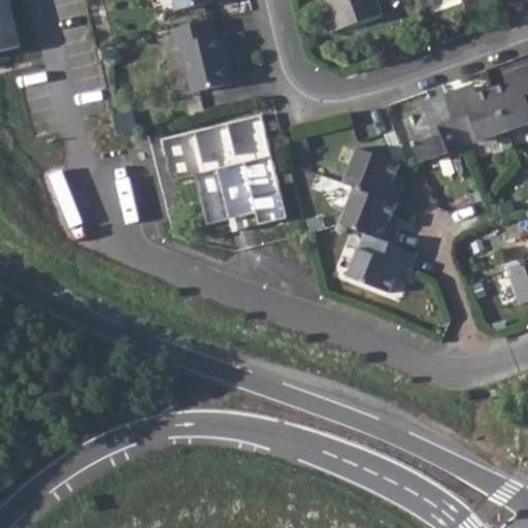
[(0,0),(0,51),(19,46),(6,0),(0,0)]
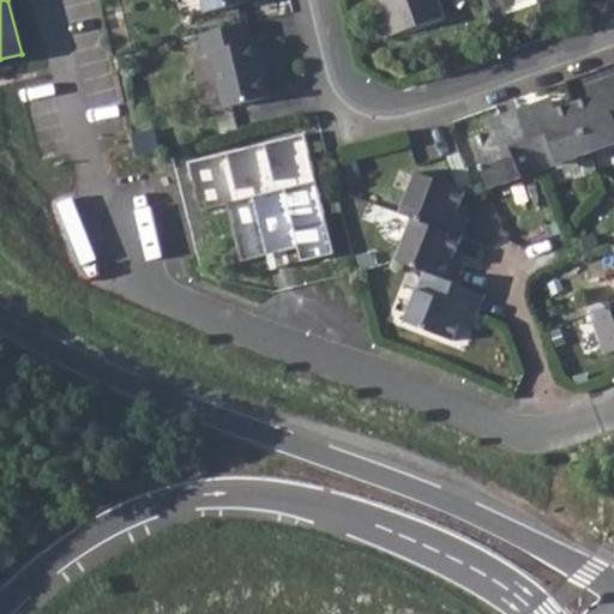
[(250,0),(199,0),(203,13),(251,2),(250,0)]
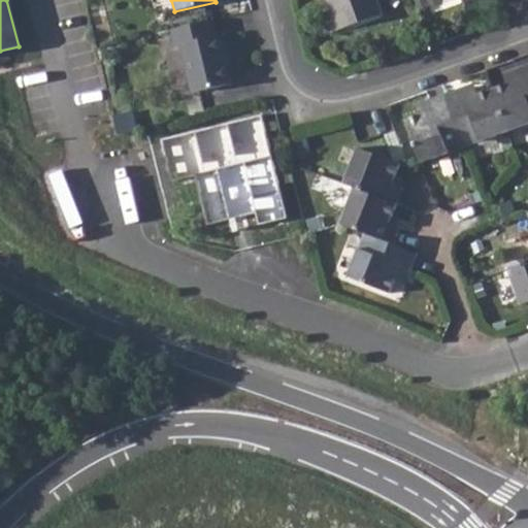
[(331,0),(335,8),(327,11),(334,32),(383,13),(377,0),(331,0)]
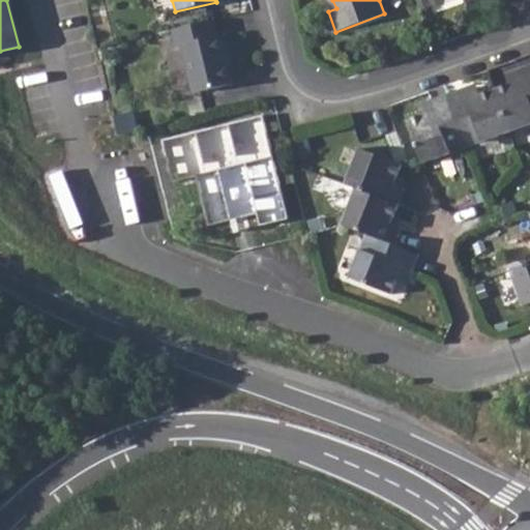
[(213,21),(172,31),(177,48),(182,47),(194,94),(236,83),(225,35),(217,37),(213,21)]
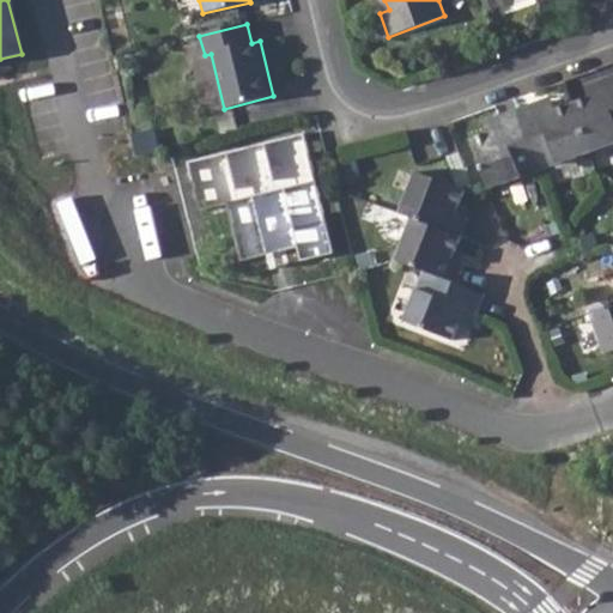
[(588,98),(571,104),(590,155),(612,145),(612,74),(598,80),(602,92),(588,98)]
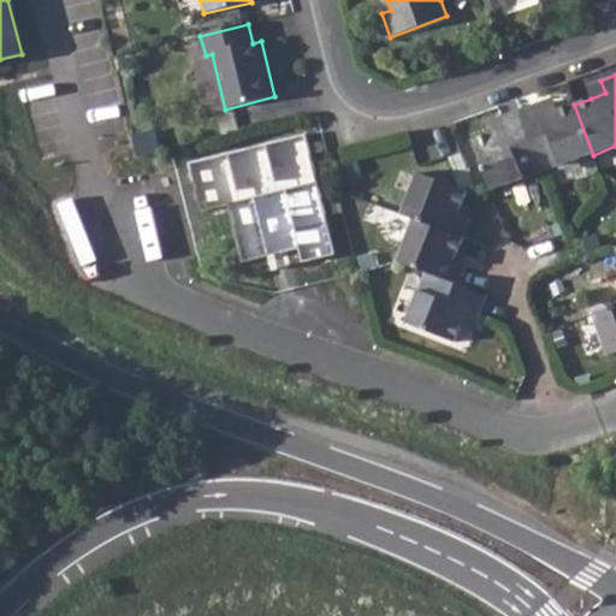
[(600,81),(586,86),(591,99),(605,93),(600,81)]
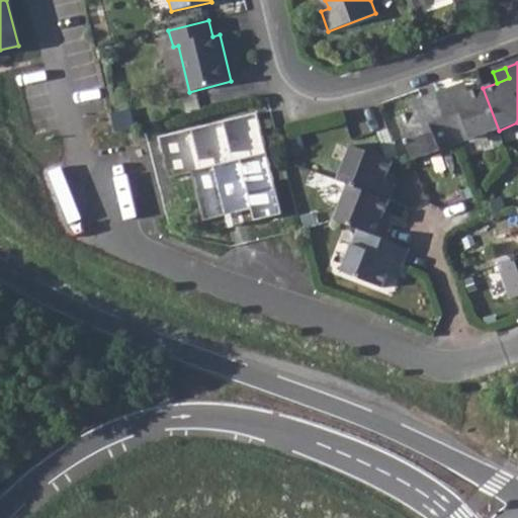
[(465,83),(454,87),(457,97),(468,93),(465,83)]
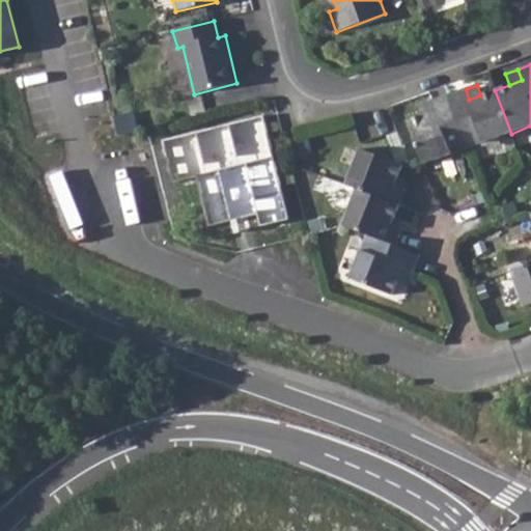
[(466,89),(447,95),(467,150),(511,134),(495,90),(480,95),(469,100),(466,89)]
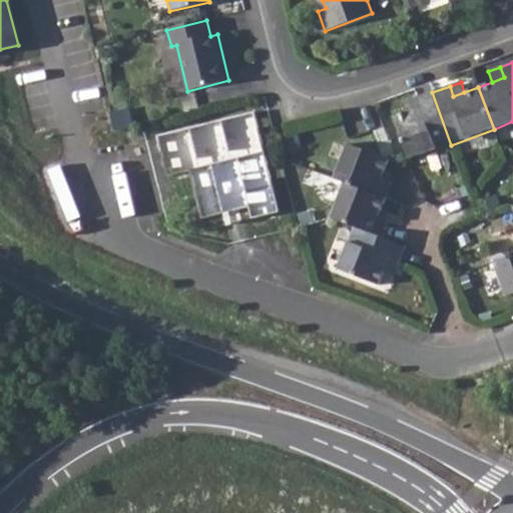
[(419,108),(408,112),(393,118),(409,160),(451,145),(432,92),(415,98),(419,108)]
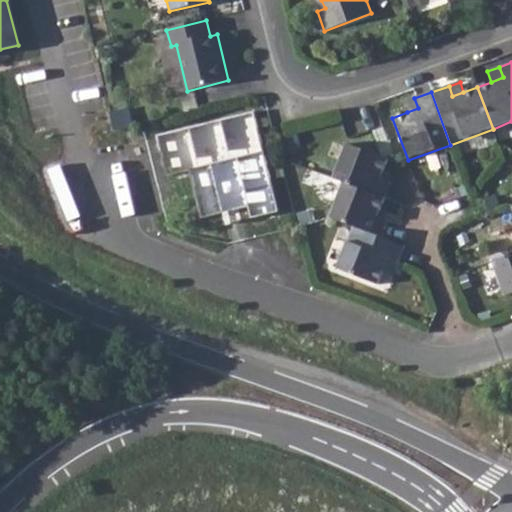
[(414,98),(403,102),(407,112),(418,108),(414,98)]
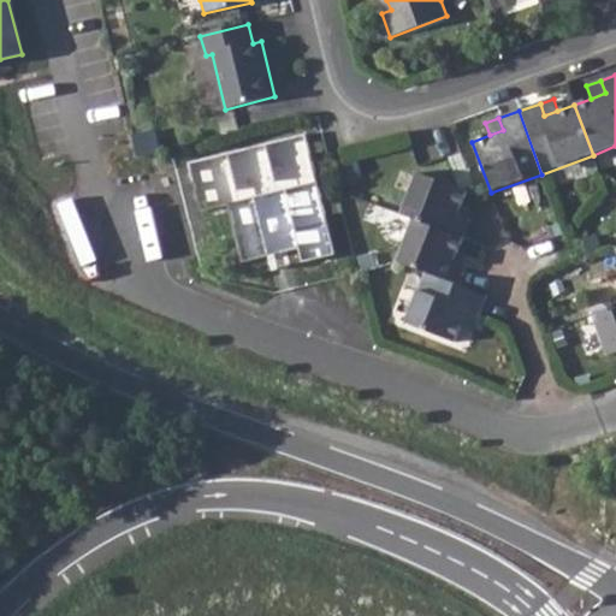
[(159,157),(155,135),(138,138),(142,159),(159,157)]
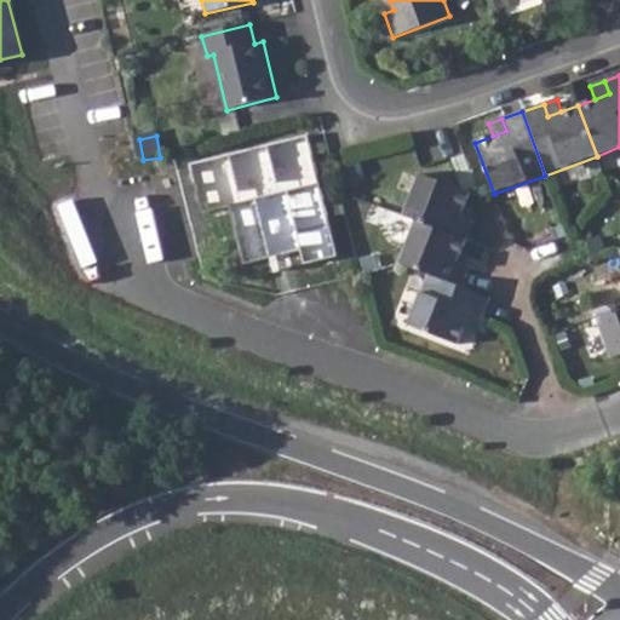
[(306,138),(189,167),(201,214),(229,207),(244,265),(300,251),(303,264),(336,256),(306,138)]
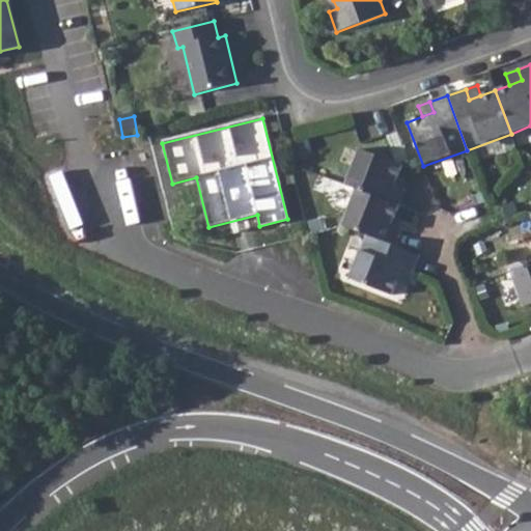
[(360,148),(346,185),(356,188),(399,204),(406,188),(394,184),(401,164),(394,161),(360,148)]
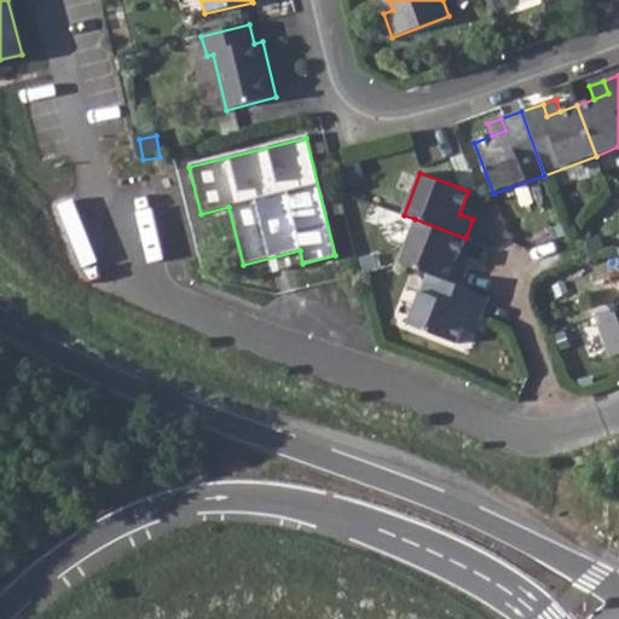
[(415,219),(400,261),(427,271),(462,285),(470,266),(458,261),(466,238),(415,219)]
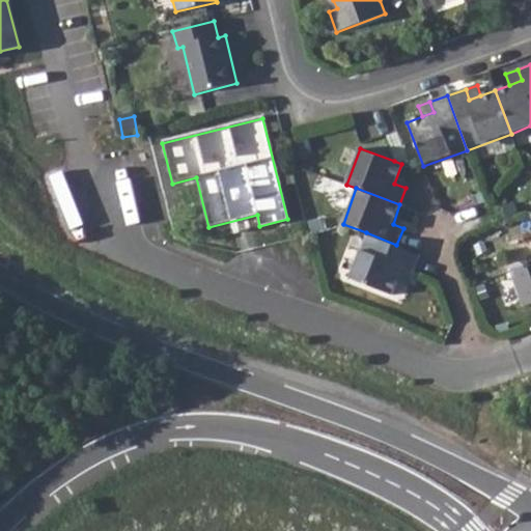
[(396,245),(366,232),(351,278),(392,294),(396,279),(400,266),(414,270),(420,254),(396,245)]
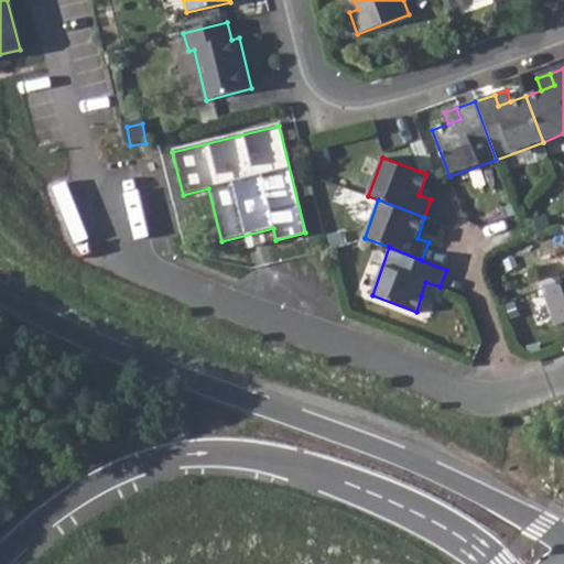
[(563,280),(542,288),(556,326),(563,323),(563,280)]
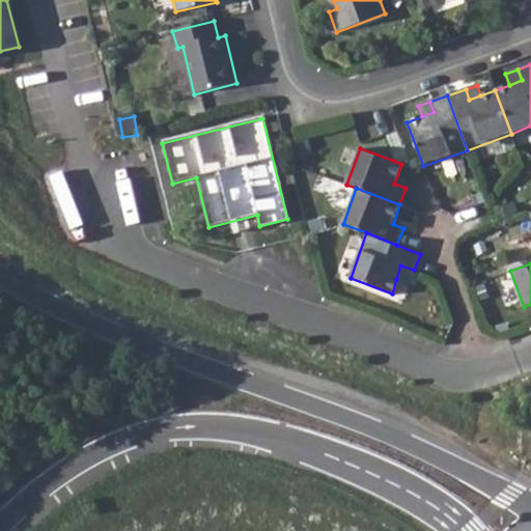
[(400,266),(396,279),(410,284),(414,270),(400,266)]
